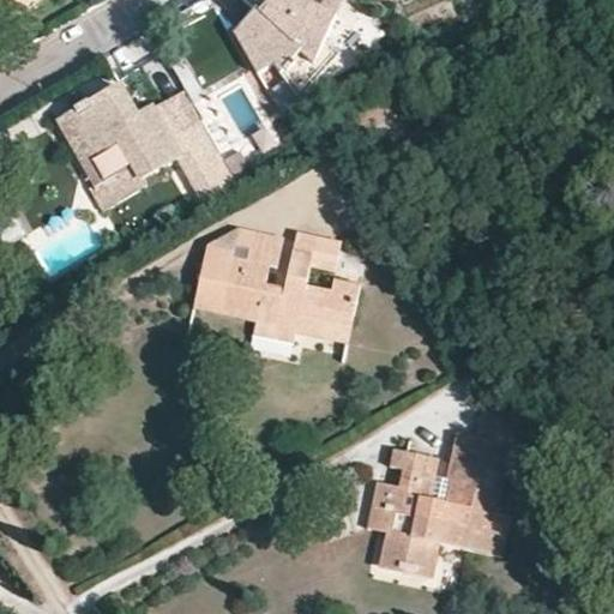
[(313,0),(266,0),(268,1),(270,5),(265,16),(263,14),(241,30),(250,47),(245,50),(260,76),(276,67),(301,102),(338,59),(321,46),(336,19),(319,10),(311,6),(313,0)]
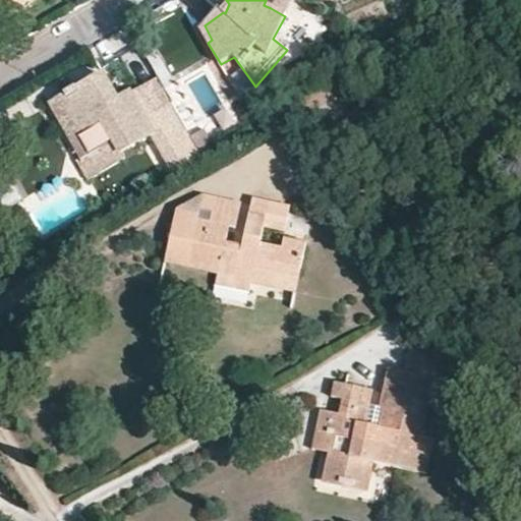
[(285,16),(293,0),(275,0),(271,8),(285,16)]
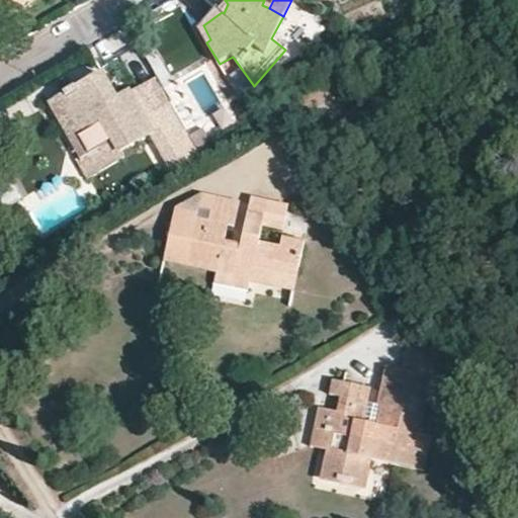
[(186,136),(169,105),(158,111),(147,117),(133,92),(116,101),(102,77),(78,91),(75,87),(63,94),(65,98),(59,101),(89,156),(113,143),(121,155),(151,139),(158,151),(186,136)]
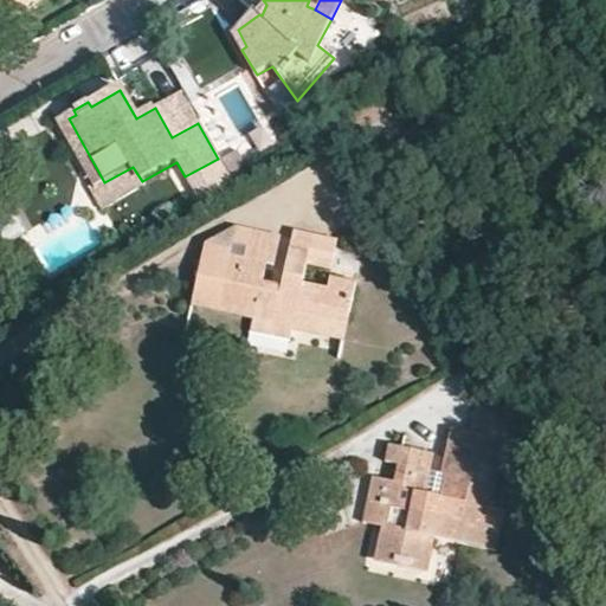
[(172,137),(185,130),(168,101),(155,108),(172,137)]
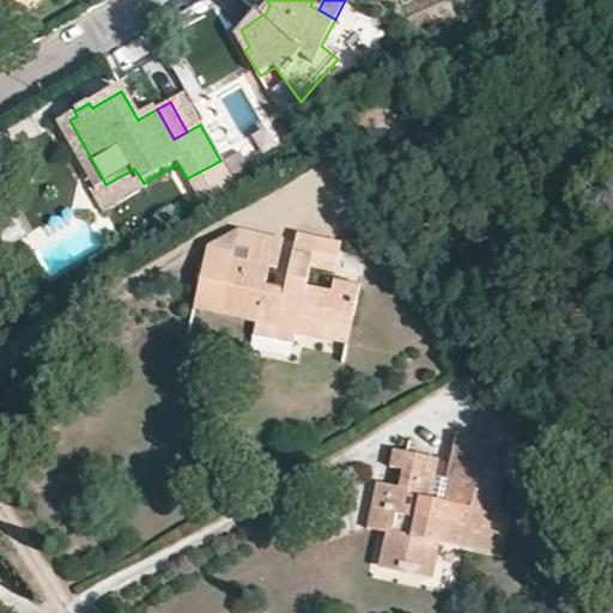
[(236,188),(253,178),(240,157),(224,167),(236,188)]
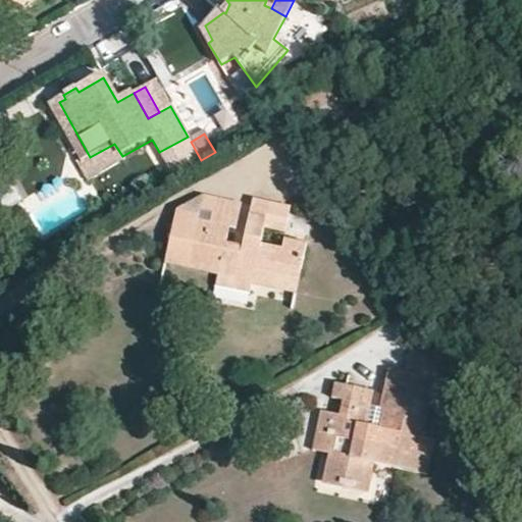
[(84,176),(122,156),(114,144),(90,157),(76,164),(84,176)]
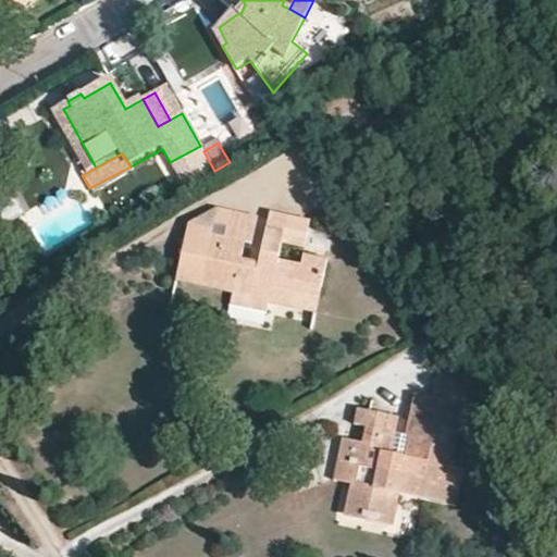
[(227,224),(231,208),(217,205),(213,221),(227,224)]
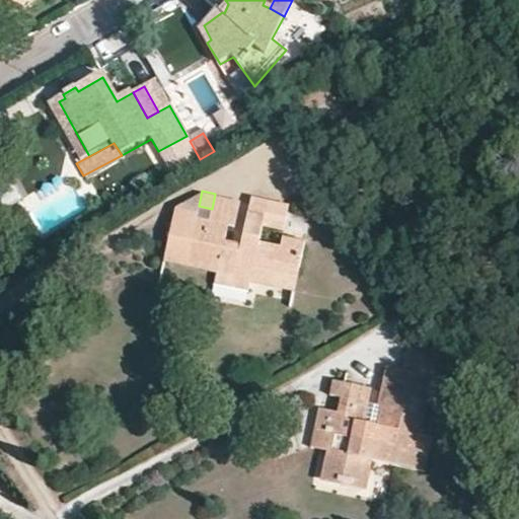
[(239,200),(215,194),(212,209),(209,220),(227,223),(233,225),(239,200)]
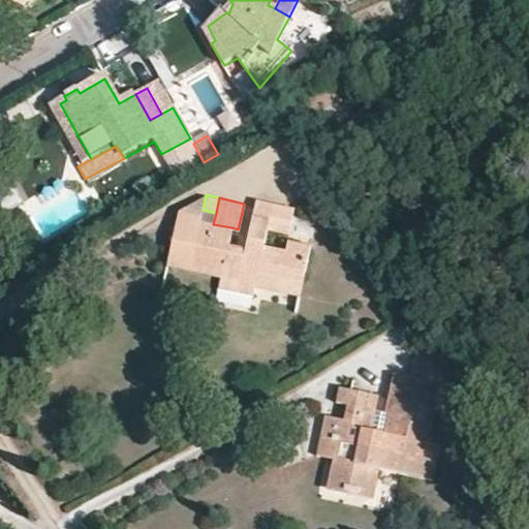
[(228,244),(231,227),(213,224),(200,221),(200,218),(178,213),(165,266),(220,278),(217,289),(251,297),(253,287),(256,277),(279,282),(281,273),(301,277),(308,246),(286,241),(284,251),(262,246),(267,227),(288,231),(292,210),(254,201),(245,247),(228,244)]
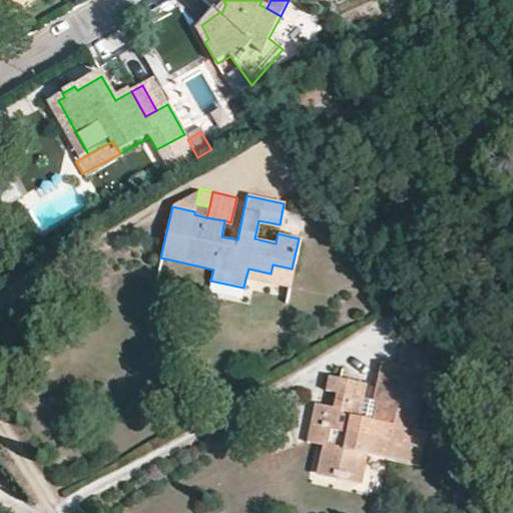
[(290,278),(292,269),(273,265),(271,274),(290,278)]
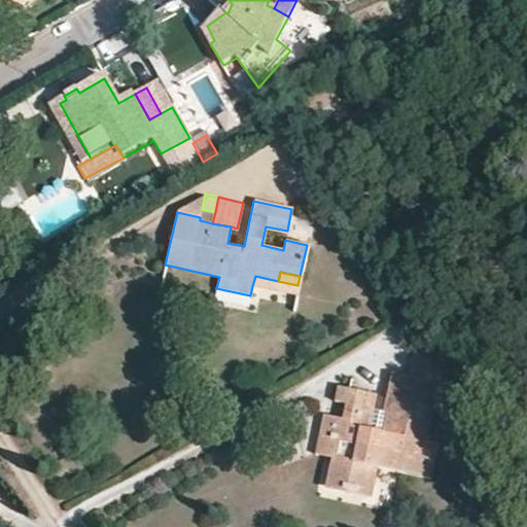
[(275,291),(278,281),(255,276),(252,286),(275,291)]
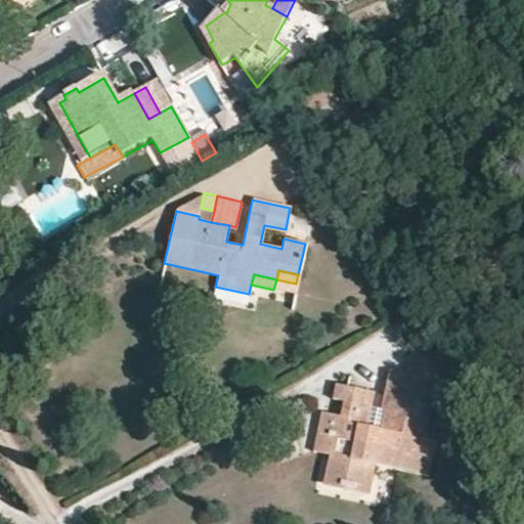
[(358,422),(361,406),(336,399),(332,410),(316,406),(311,430),(326,434),(323,450),(318,475),(334,478),(333,481),(347,484),(348,481),(363,484),(368,460),(421,471),(428,436),(412,433),(417,412),(420,413),(421,406),(418,405),(424,377),(383,366),(375,405),(379,407),(387,409),(382,428),(375,426),(358,422)]
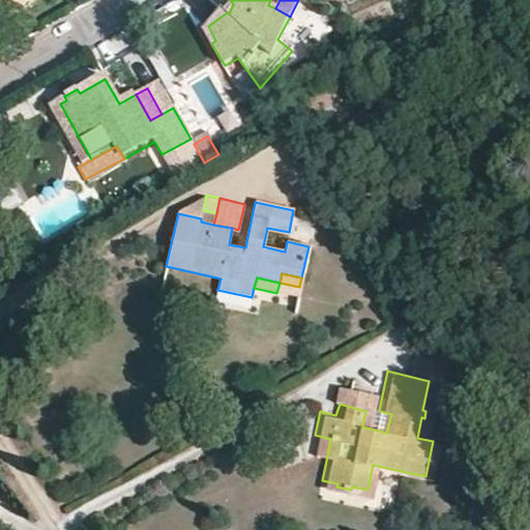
[(341,400),(344,385),(333,383),(330,396),(341,400)]
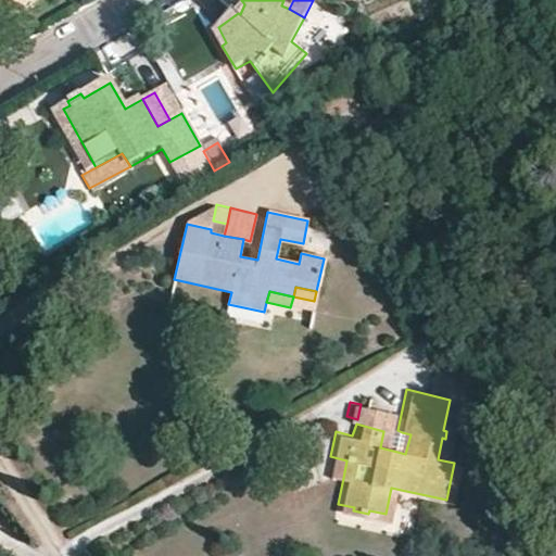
[(388,412),(361,404),(357,419),(356,424),(383,431),(388,412)]
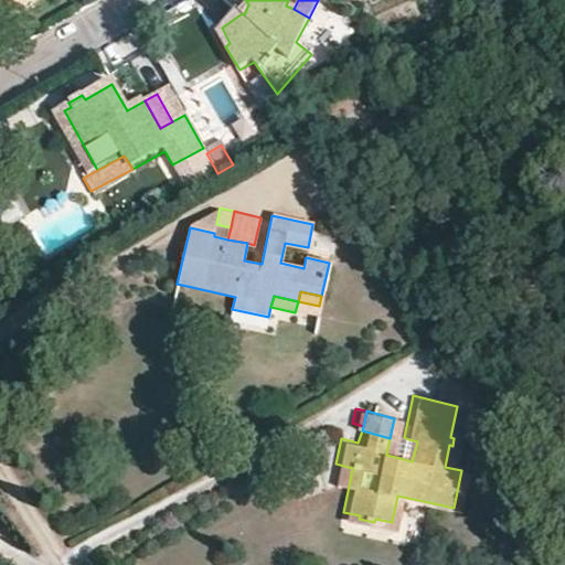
[(417,441),(408,439),(404,459),(412,461),(417,441)]
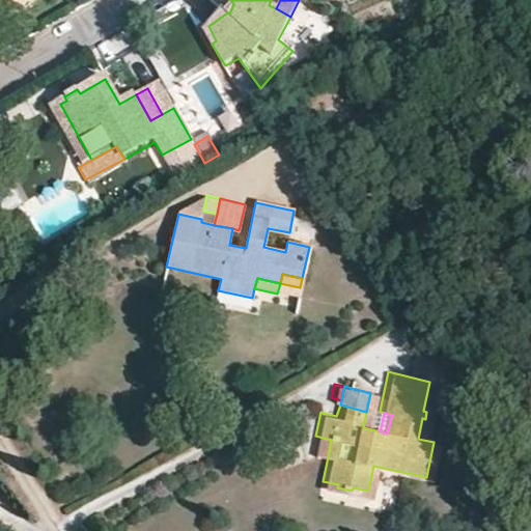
[(311,452),(328,456),(331,440),(315,436),(311,452)]
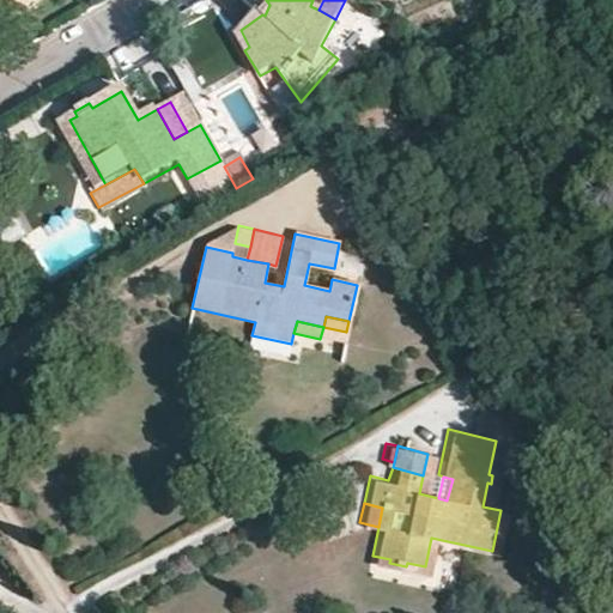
All buildings are outlined.
